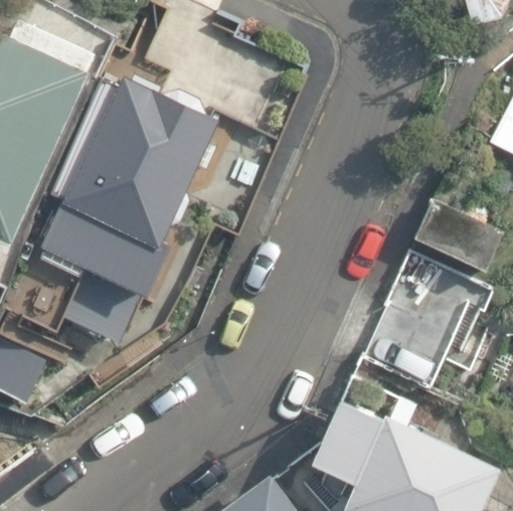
[(466,0),(474,28),(500,21),(509,0),(466,0)]
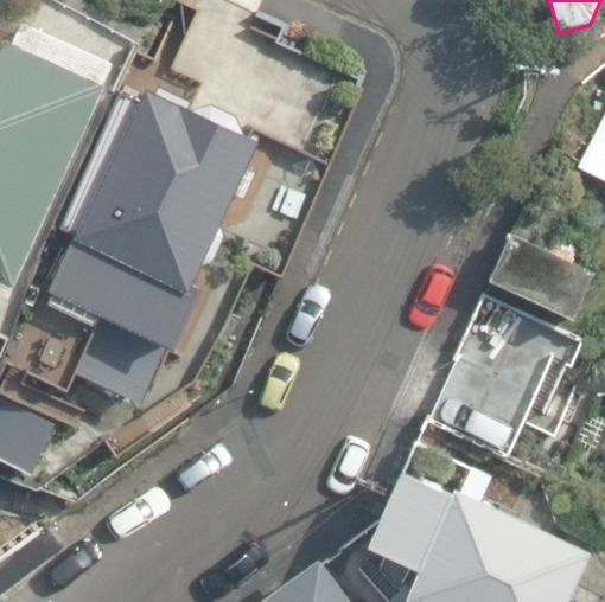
[(0,286),(13,292),(118,61),(20,17),(10,44),(0,39),(0,286)]
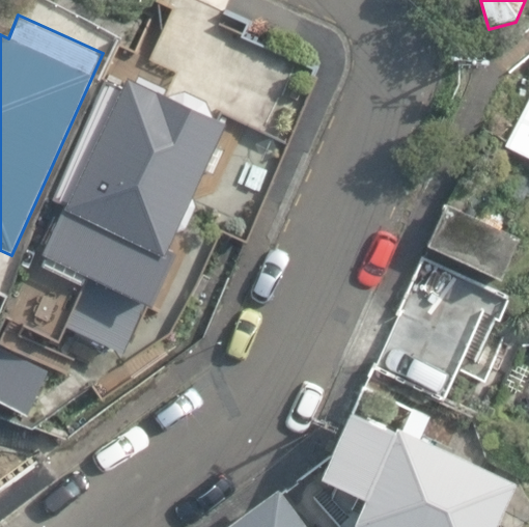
[(3,323),(86,361),(118,292),(152,307),(176,254),(169,250),(226,126),(215,119),(206,102),(176,88),(167,92),(135,77),(129,89),(107,80),(39,225),(47,228),(3,323)]
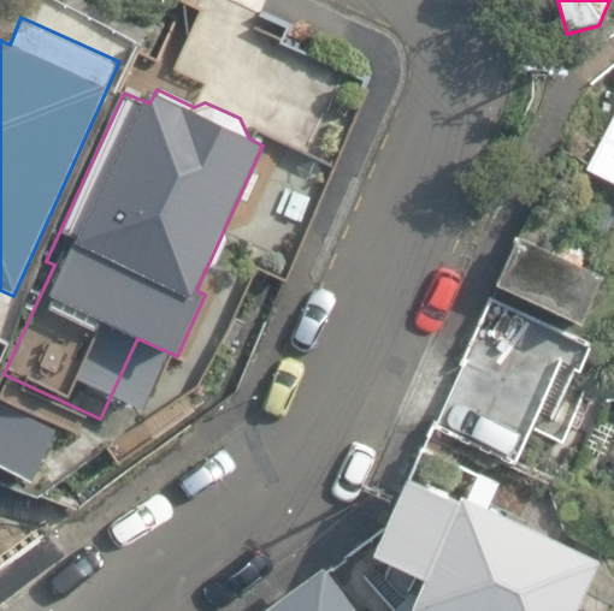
[(613,124),(592,175),(613,183),(613,124)]
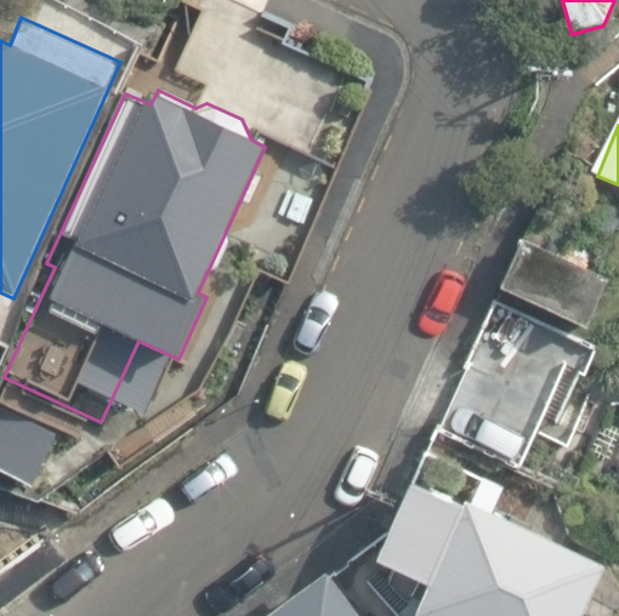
[(497,289),(586,329),(607,283),(517,243),(497,289)]
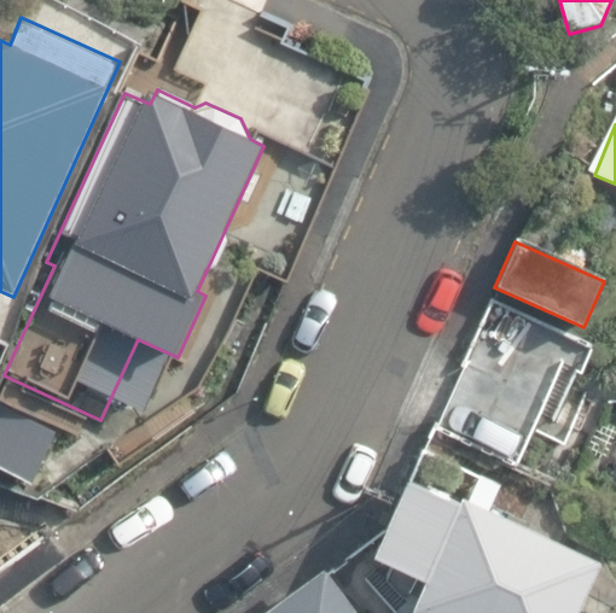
[(0,471),(34,486),(57,432),(0,407),(0,471)]
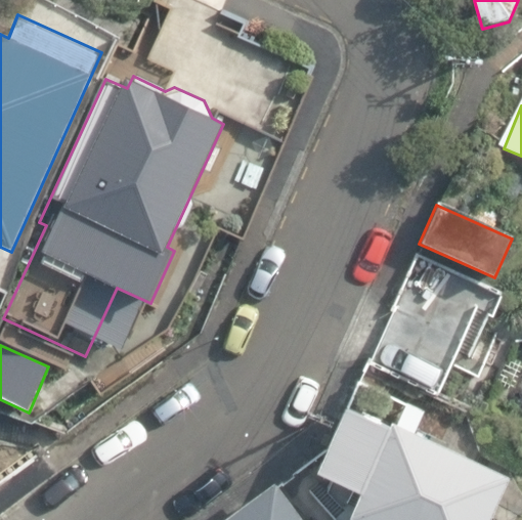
[(349,518),(352,519),(486,519),(508,474),(390,423),(389,425),(347,407),(317,474),(360,493),(349,518)]
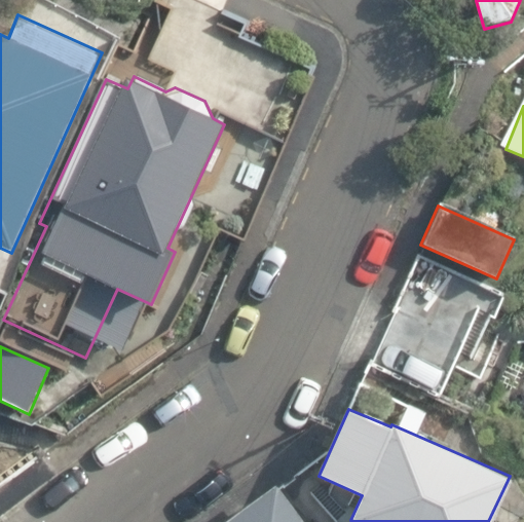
[(303,521),(279,489),(233,521),(303,521)]
